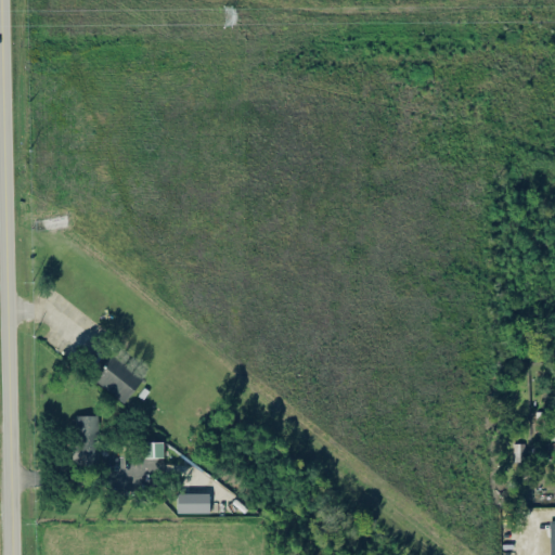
[(142,379),(114,355),(94,377),(121,402),(142,379)]
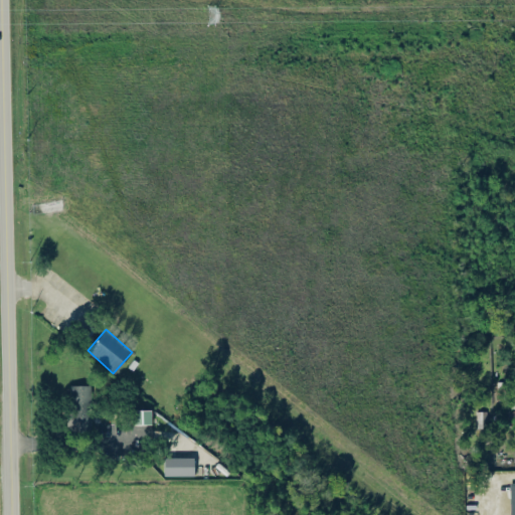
[(91,384),(68,385),(69,433),(91,433),(91,384)]
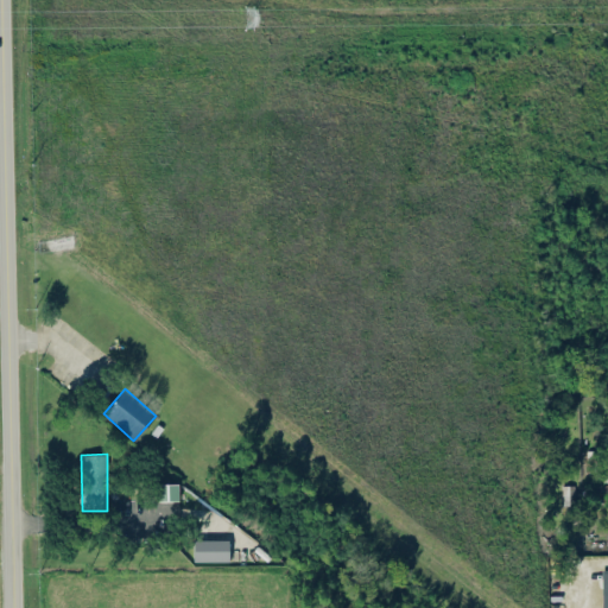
[(178,483),(156,483),(156,500),(178,500),(178,483)]
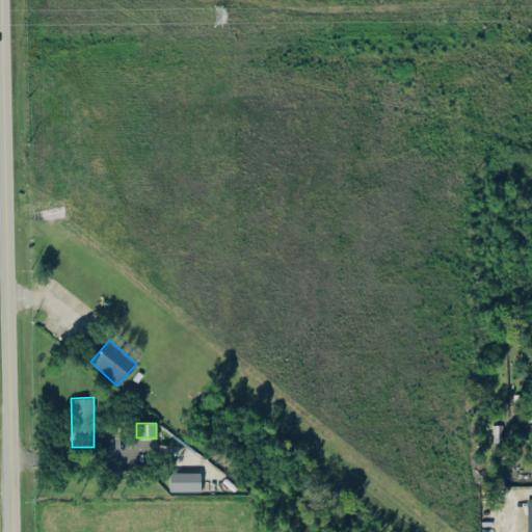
[(169,491),(200,490),(200,472),(169,472),(169,491)]
